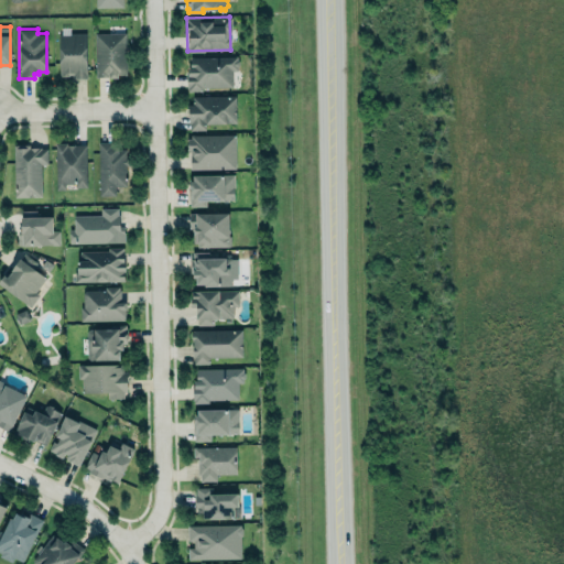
[(93,31),(126,31),(127,75),(118,75),(118,78),(94,78),(93,31)]
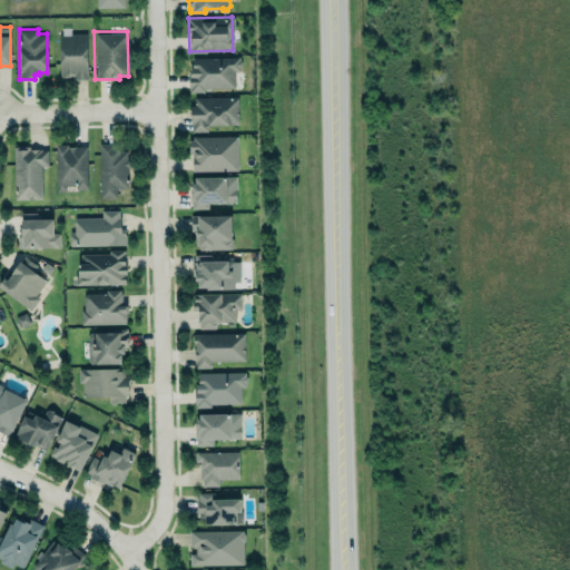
[(59,35),(60,79),(88,78),(87,33),(59,35)]
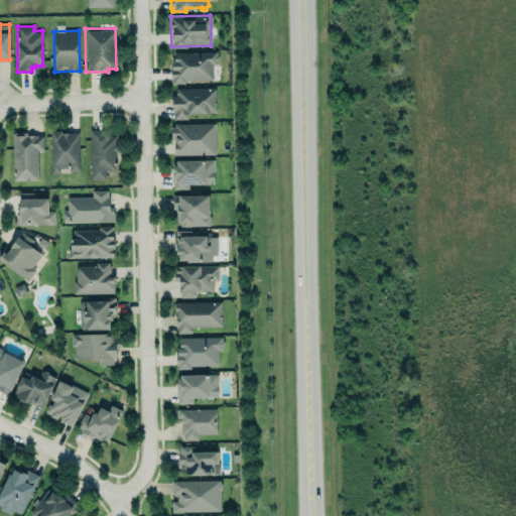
[(174,51),(174,61),(171,61),(171,67),(170,67),(170,80),(171,80),(171,84),(185,84),(185,80),(212,79),(212,65),(218,63),(218,50),(174,51)]
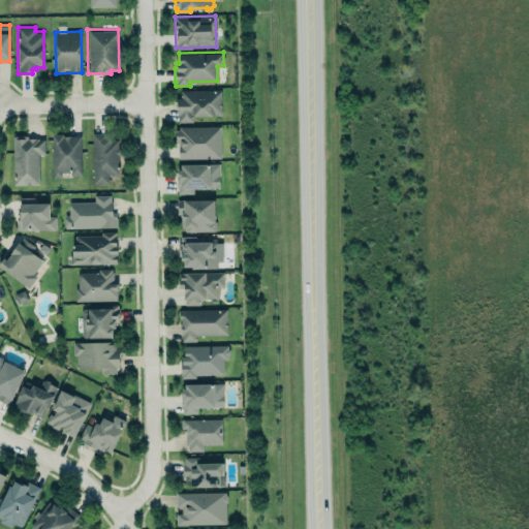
[(176,96),(181,96),(180,89),(221,89),(221,115),(192,115),(192,121),(178,121),(178,116),(177,116),(177,100),(176,100),(176,96)]
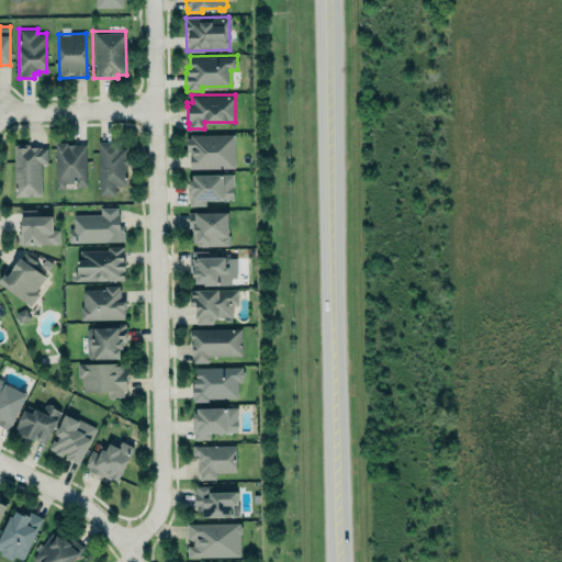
[(234,167),(233,134),(190,134),(190,137),(186,137),(186,149),(189,149),(189,167),(234,167)]
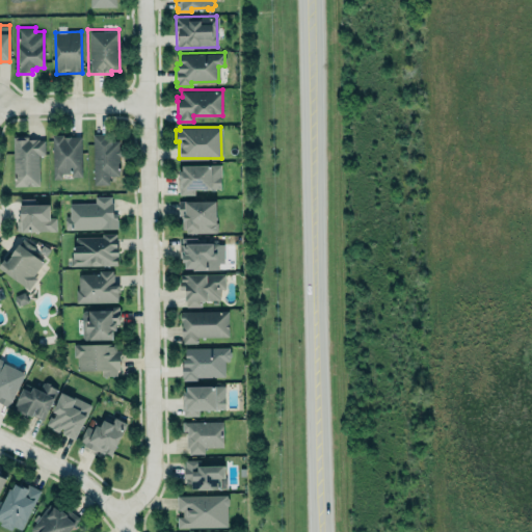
[(94,185),(109,185),(108,176),(118,176),(117,140),(110,141),(110,133),(92,134),(94,185)]
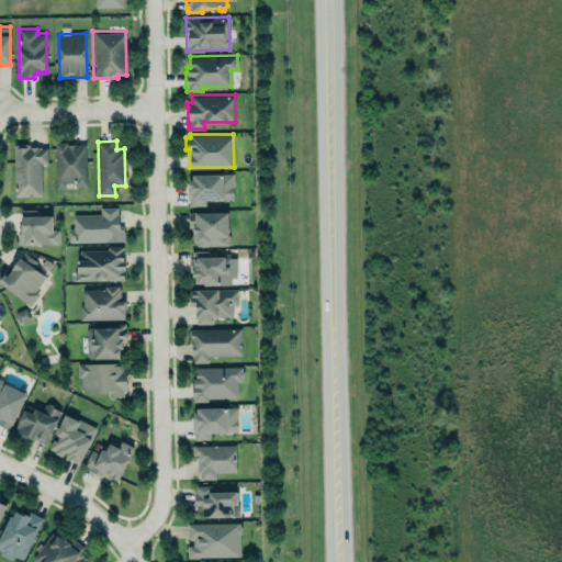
[(55,142),(66,142),(67,144),(86,144),(87,186),(75,187),(75,182),(65,183),(65,188),(56,189),(55,142)]
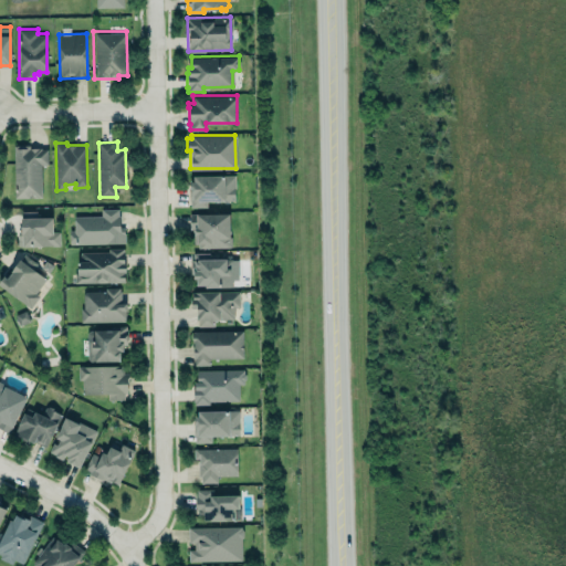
[(13,144),(14,197),(42,197),(41,164),(48,164),(48,148),(41,148),(41,147),(30,147),(30,144),(13,144)]
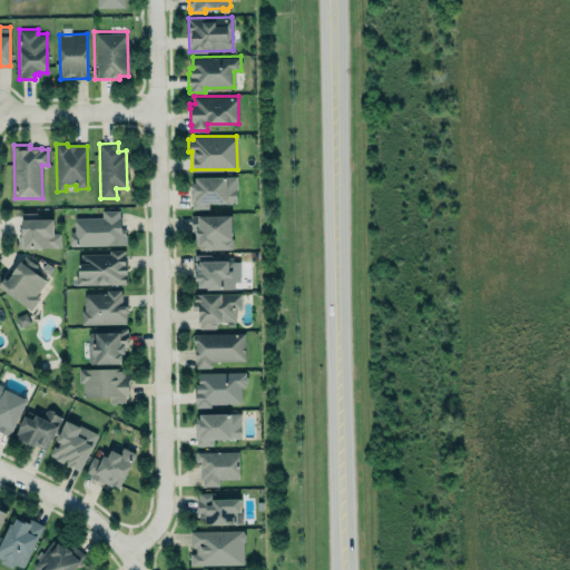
[(195,182),(195,176),(237,176),(237,202),(229,202),(231,204),(225,204),(225,202),(209,202),(209,207),(192,207),(192,202),(190,202),(190,197),(193,197),(193,188),(192,188),(192,182),(195,182)]
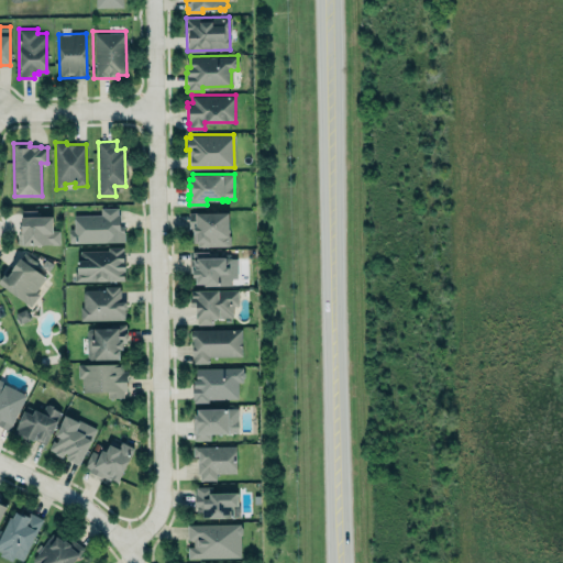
[(74,228),(73,214),(100,213),(100,208),(119,207),(119,229),(123,229),(124,242),(69,243),(68,228),(74,228)]
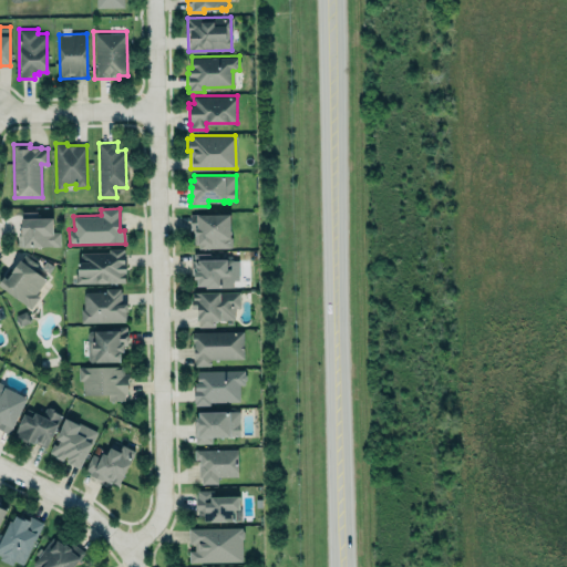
[(21,212),(37,210),(38,216),(52,216),(53,230),(60,230),(60,246),(22,247),(22,245),(18,246),(19,230),(21,230),(21,212)]
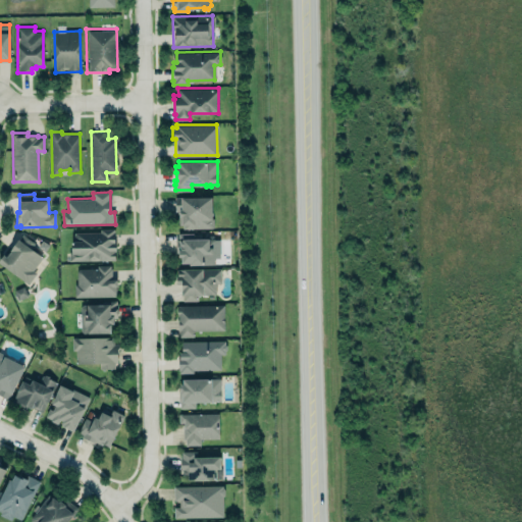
[(175,197),(176,228),(212,228),(212,197),(175,197)]
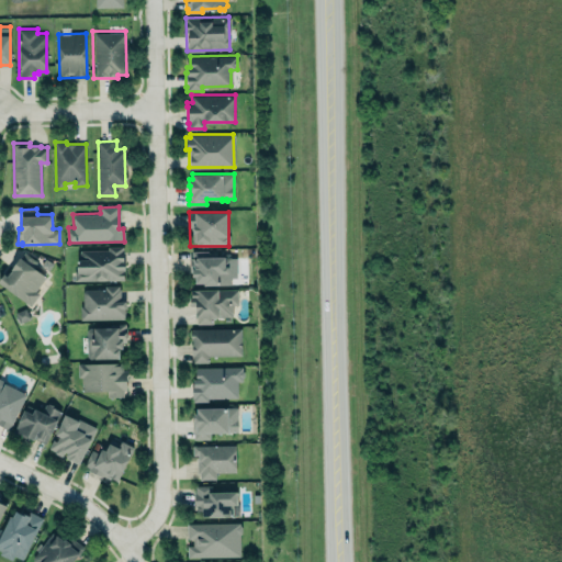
[(124,280),(123,248),(76,249),(77,281),(124,280)]
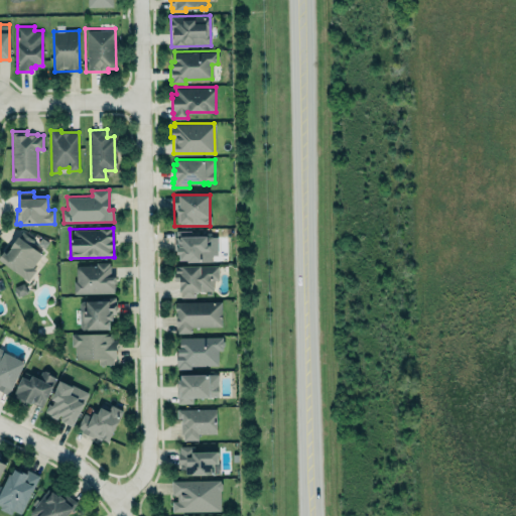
[(0,253),(0,260),(27,280),(35,269),(31,266),(40,254),(28,245),(33,239),(22,231),(18,236),(17,236),(9,246),(10,247),(6,253),(2,250),(0,253)]
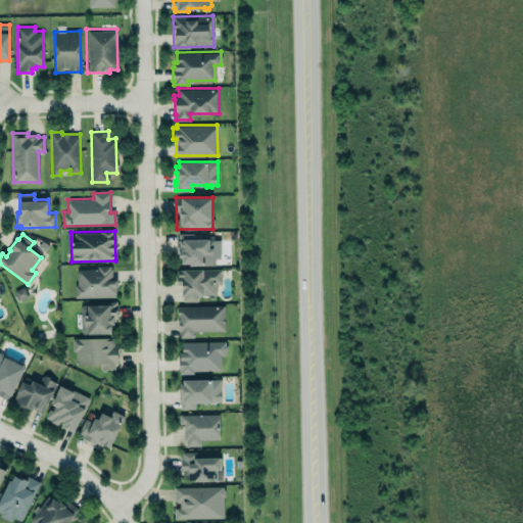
[(214,236),(178,236),(178,265),(214,265),(214,236)]
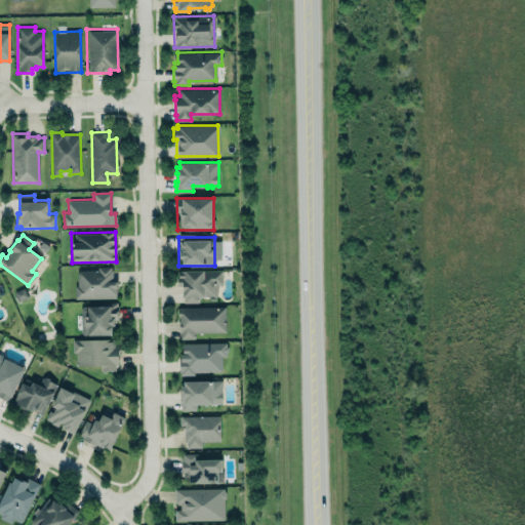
[(115,297),(115,294),(116,294),(116,287),(117,287),(117,280),(112,280),(112,270),(111,270),(111,267),(97,267),(97,270),(79,270),(77,272),(77,285),(75,285),(75,297),(115,297)]
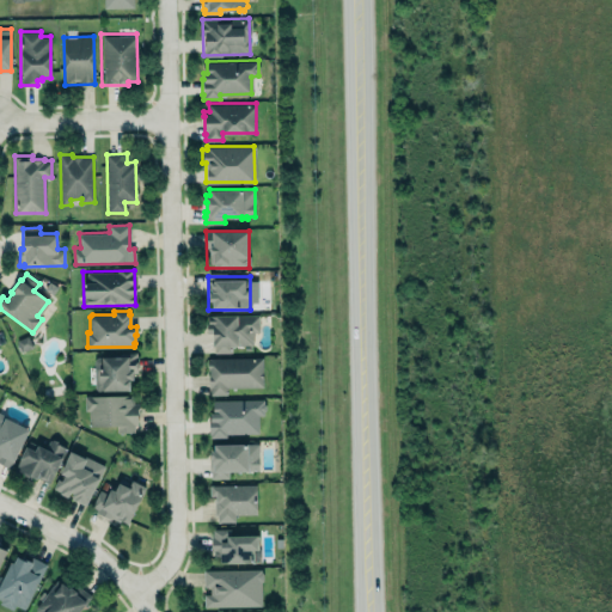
[(208,316),(258,314),(258,331),(254,331),(254,340),(252,341),(252,344),(231,344),(231,352),(215,352),(215,344),(213,344),(213,332),(207,332),(207,323),(208,323),(208,320),(208,316)]
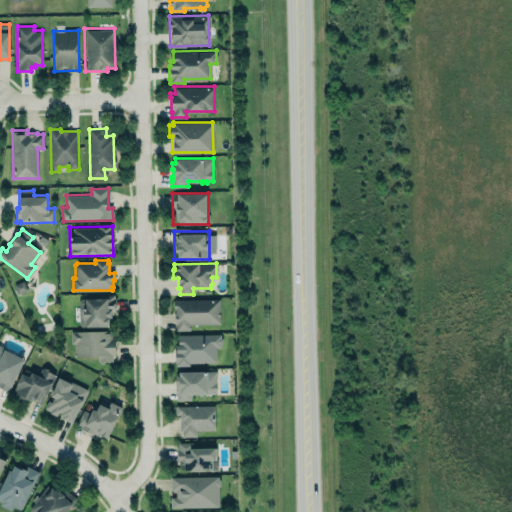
[(114,294),(115,312),(110,312),(111,317),(108,317),(108,326),(85,326),(85,320),(83,320),(83,308),(85,308),(85,298),(100,297),(100,294),(114,294)]
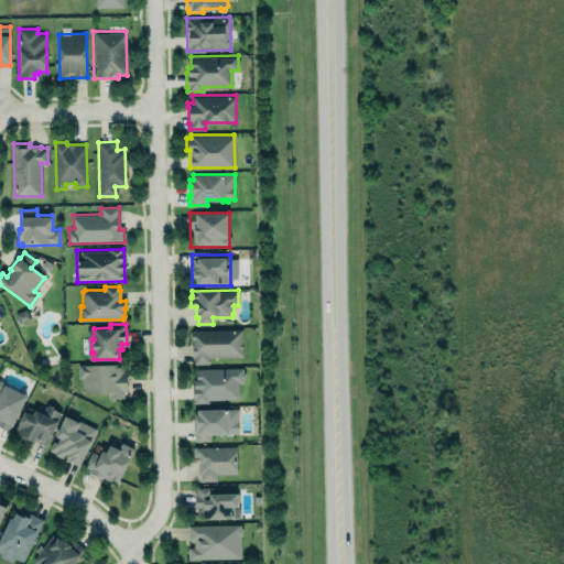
[(193,329),(241,329),(242,356),(209,357),(209,364),(194,364),(193,357),(192,357),(192,345),(193,339),(191,339),(191,332),(193,329)]
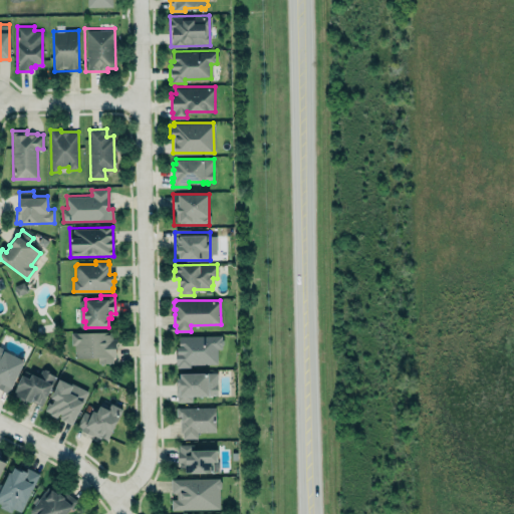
[(70,331),(112,331),(112,338),(117,338),(115,356),(112,356),(112,362),(97,362),(97,357),(74,356),(74,343),(70,343),(70,331)]
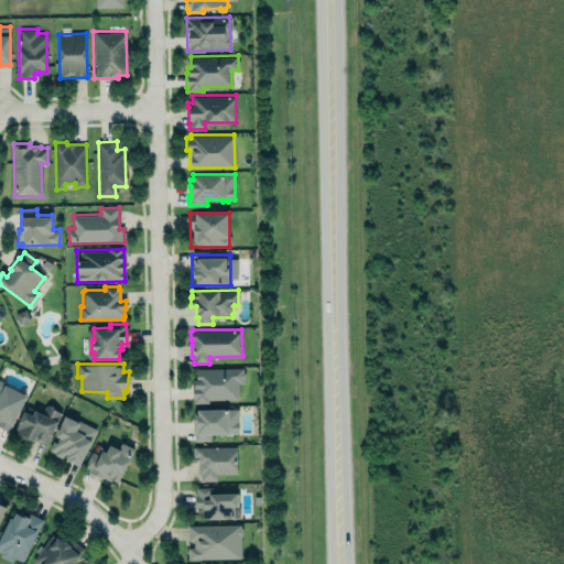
[(196,368),(242,367),(243,370),(245,372),(246,377),(243,378),(242,381),(239,382),(238,401),(230,401),(230,399),(208,399),(208,402),(194,402),(194,400),(192,400),(193,379),(196,379),(196,368)]
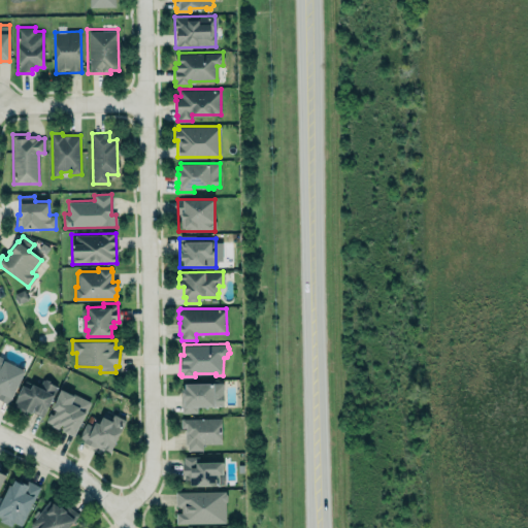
[(26,370),(0,357),(0,399),(9,404),(26,370)]
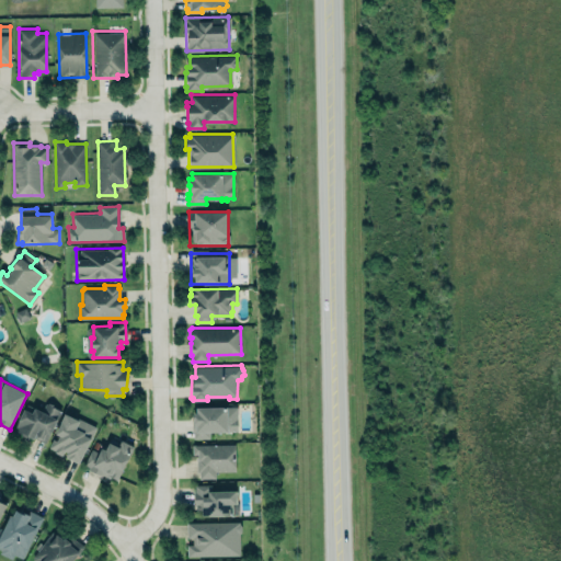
[(12,430),(23,408),(32,412),(34,407),(41,410),(44,403),(58,410),(55,418),(59,420),(46,446),(12,430)]
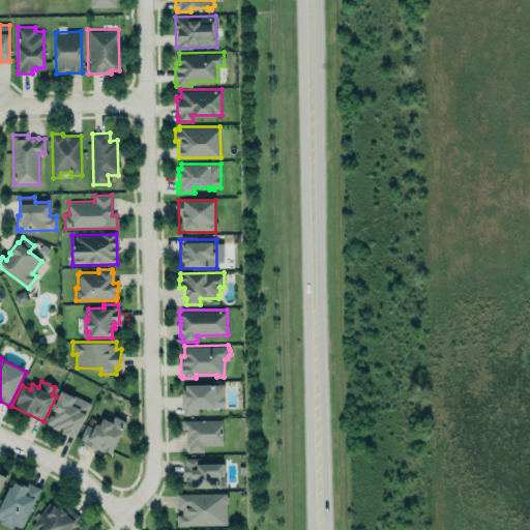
[(183,384),(183,388),(180,388),(180,409),(181,409),(181,414),(199,414),(198,408),(225,408),(224,383),(183,384)]
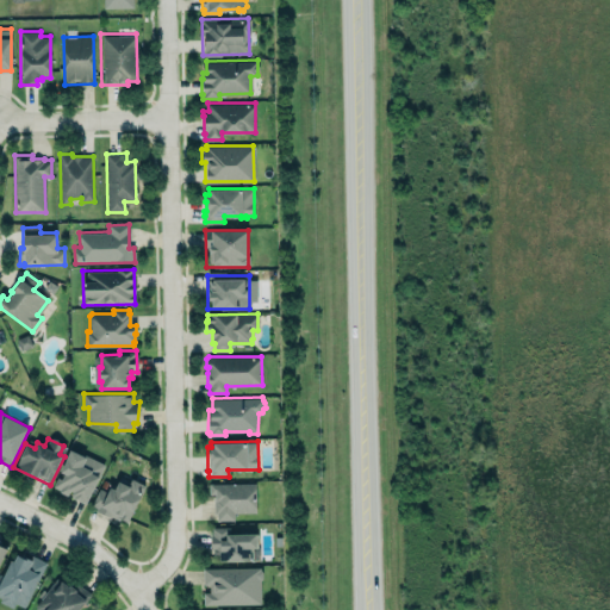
[(51,486),(70,449),(83,456),(85,454),(105,464),(85,503),(51,486)]
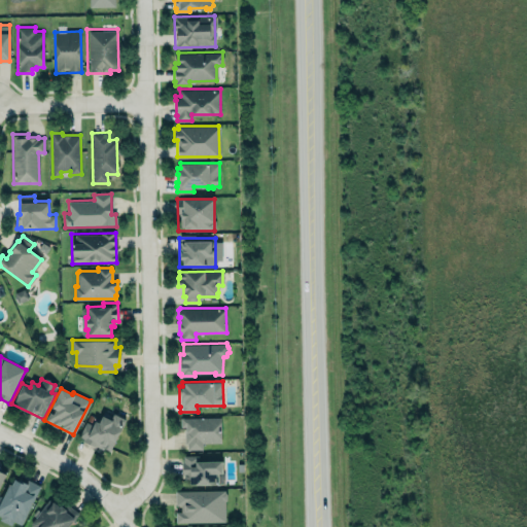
[(126,419),(110,451),(102,449),(83,441),(83,438),(78,435),(90,413),(100,418),(104,411),(112,415),(113,413),(126,419)]
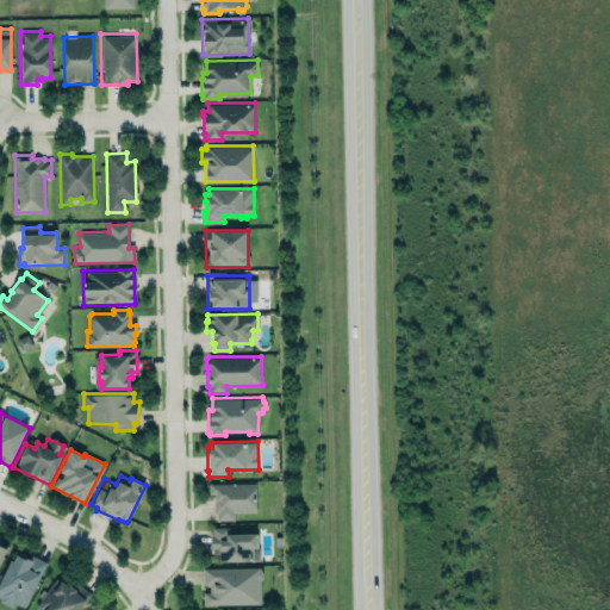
[(255,512),(255,483),(209,484),(209,495),(213,495),(215,521),(234,520),(234,512),(255,512)]
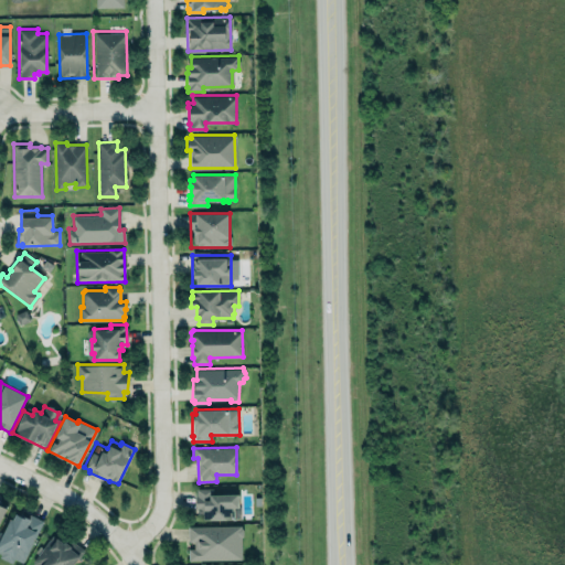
[(196,489),(212,489),(212,494),(238,493),(238,505),(241,505),(241,519),(202,519),(202,514),(198,514),(198,509),(194,509),(194,496),(196,496),(196,489)]
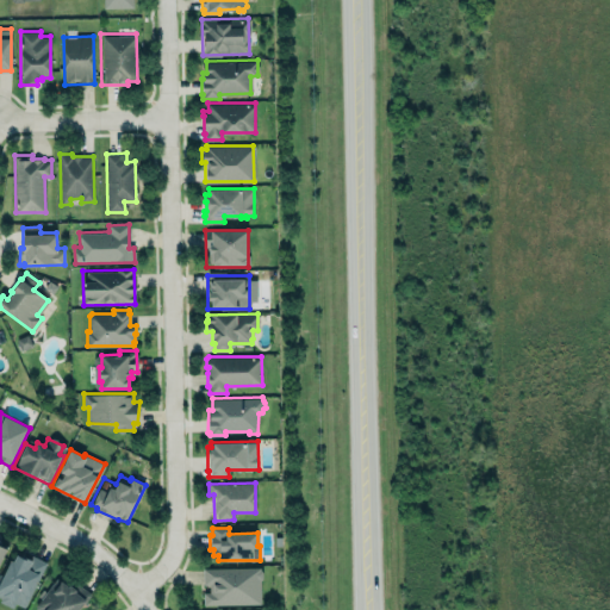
[(0,573),(1,574),(8,559),(13,561),(16,555),(30,562),(32,558),(43,562),(23,605),(16,602),(13,608),(0,601),(0,573)]
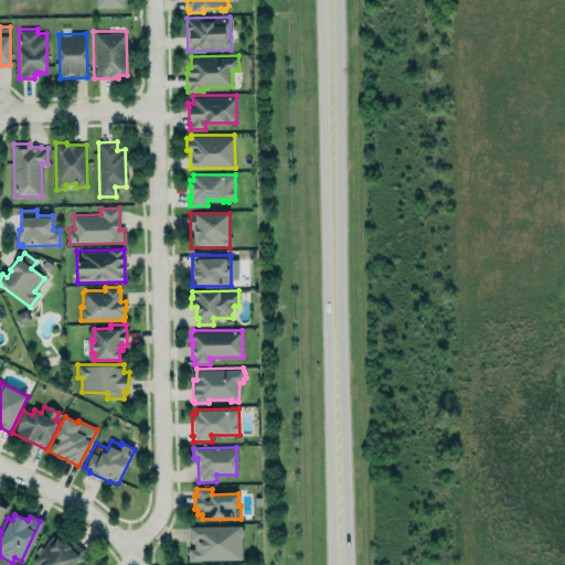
[(189,526),(189,548),(188,548),(188,561),(242,560),(242,525),(189,526)]
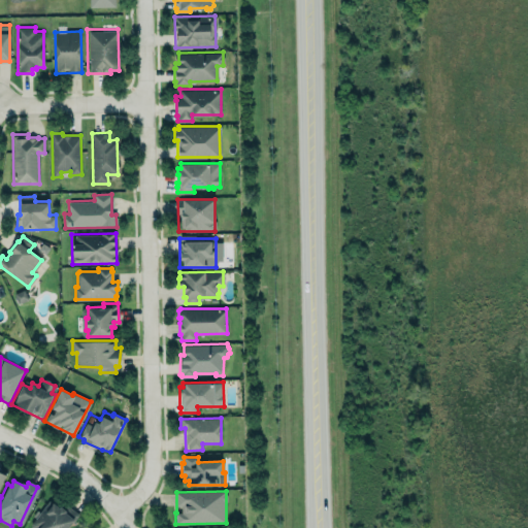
[(29,524),(34,527),(67,527),(78,514),(67,505),(63,510),(48,499),(29,524)]
